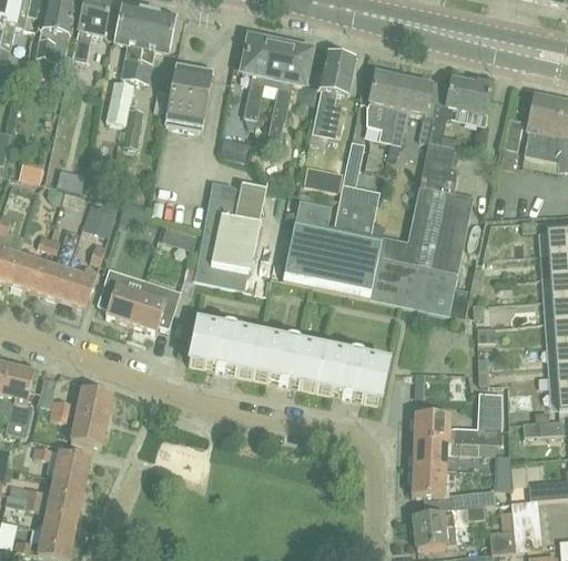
[(14,24),(23,27),(29,0),(8,0),(0,38),(0,60),(7,61),(14,24)]
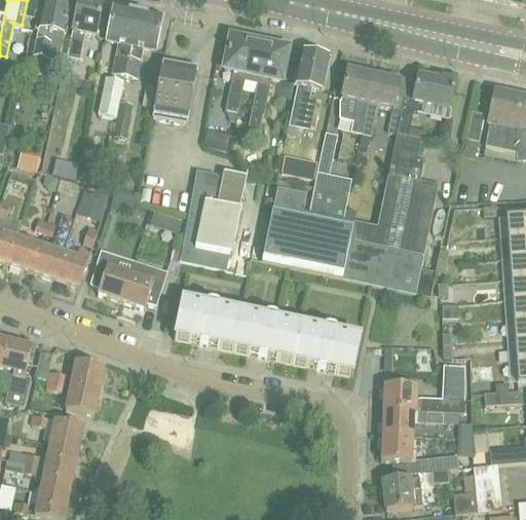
[(61,41),(70,0),(44,0),(42,11),(38,10),(35,25),(38,25),(33,52),(46,54),(49,39),(61,41)]
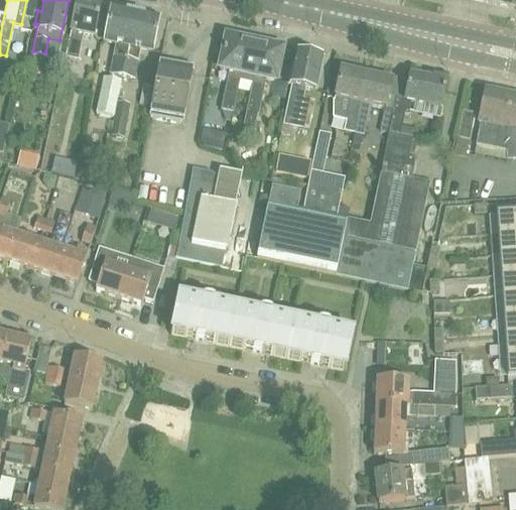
[(83,29),(93,31),(100,0),(77,0),(66,51),(77,54),(83,29)]
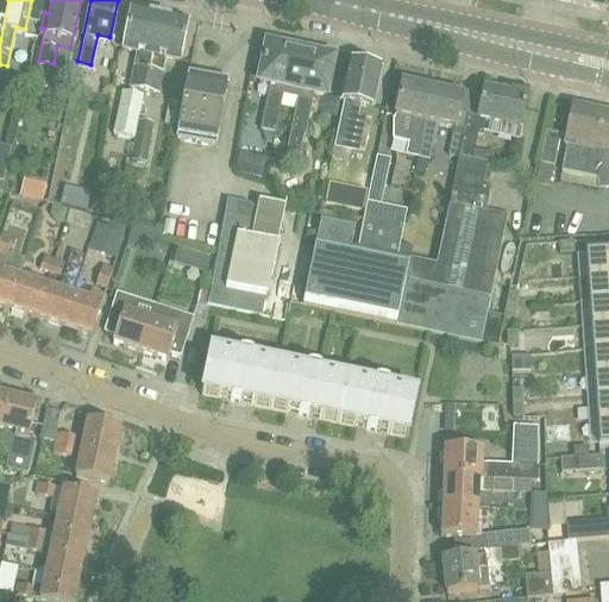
[(159,10),(148,7),(145,4),(138,2),(135,5),(132,4),(124,42),(136,45),(129,82),(143,85),(159,10)]
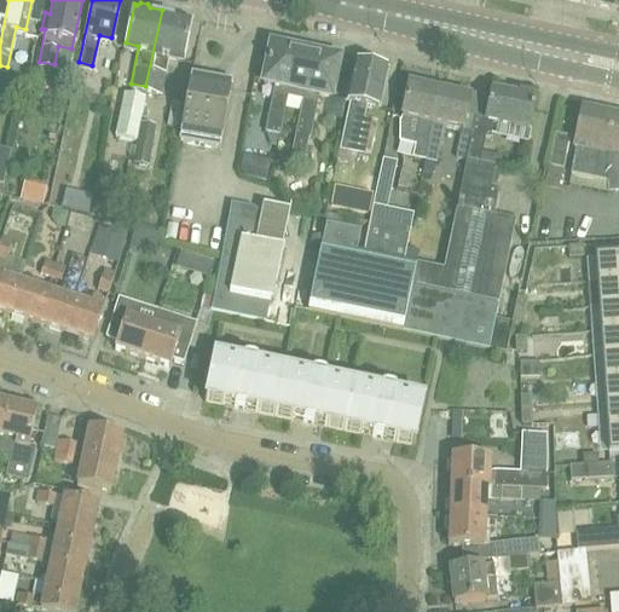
[(190,16),(186,16),(184,11),(178,10),(173,12),(162,10),(145,86),(160,90),(167,52),(181,56),(190,16)]
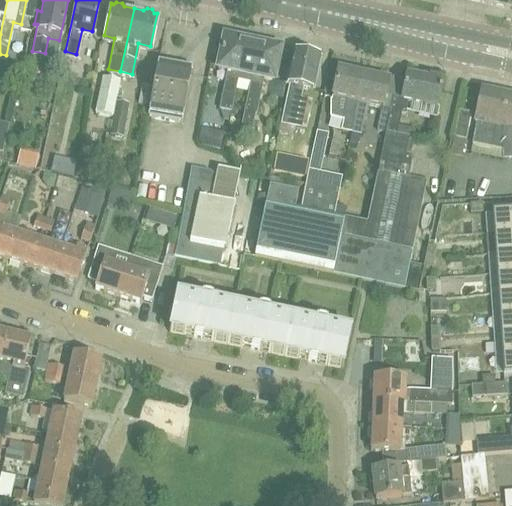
[(245,37),(244,37),(236,35),(236,32),(227,30),(226,33),(224,32),(217,64),(227,66),(221,96),(219,104),(230,107),(232,98),(233,98),(238,74),(245,37)]
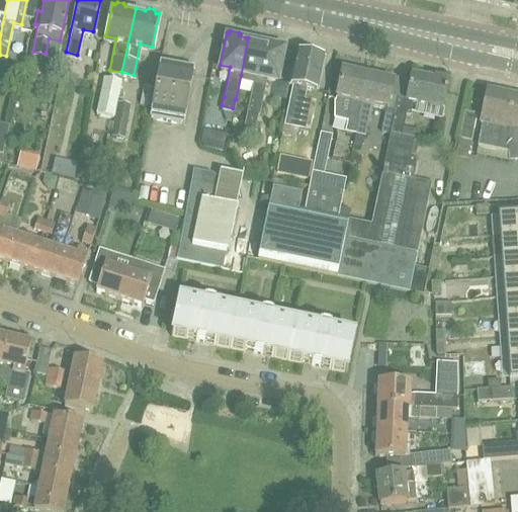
[(241,75),(253,78),(242,134),(253,136),(258,110),(259,110),(267,75),(277,77),(283,45),(281,45),(281,41),(272,39),(271,43),(263,40),(263,39),(262,38),(259,36),(256,35),(254,35),(251,35),(249,35),(247,35),(247,37),(248,37),(241,75)]
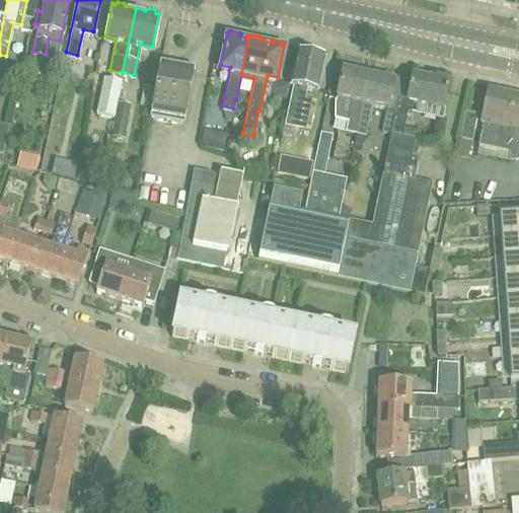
[(314,49),(311,51),(298,48),(294,65),(292,65),(289,80),(294,81),(285,120),(298,123),(306,83),(317,85),(324,54),(321,53),(319,50),(314,49)]
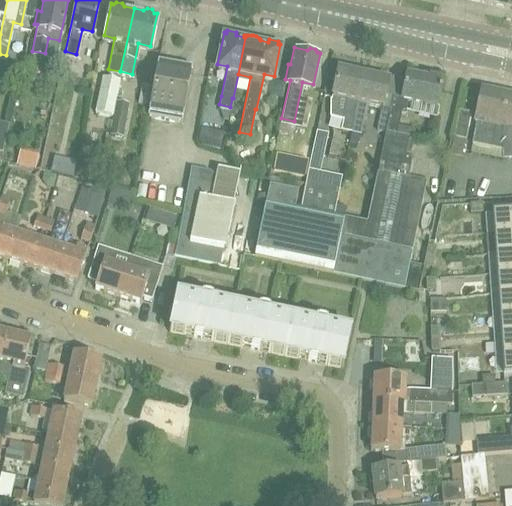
[(147,112),(181,118),(192,62),(185,61),(185,64),(164,60),(164,57),(158,56),(147,112)]
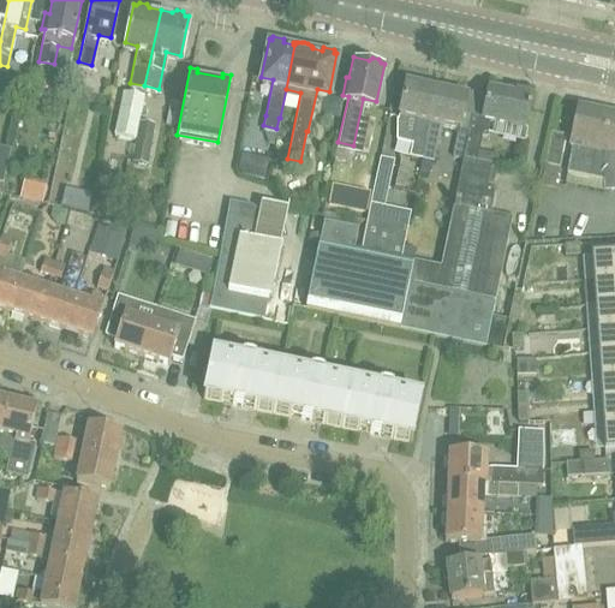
[(422,153),(436,83),(406,77),(398,114),(396,114),(395,135),(398,135),(398,132),(413,137),(411,150),(422,153)]
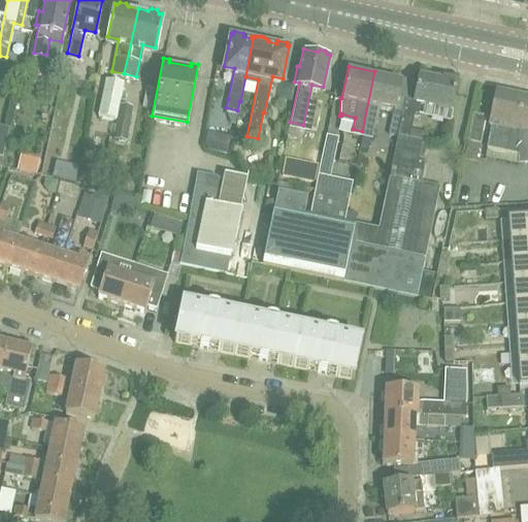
[(395,106),(401,77),(374,71),(362,131),(371,132),(374,117),(376,117),(380,103),(395,106)]
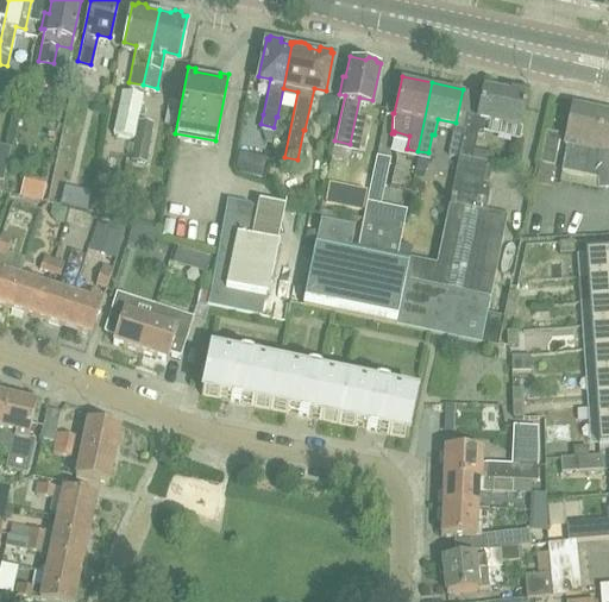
[(468,110),(464,124),(457,162),(437,261),(409,255),(396,321),(429,327),(432,328),(479,338),(497,342),(503,315),(504,311),(487,307),(490,292),(507,212),(490,208),(483,207),(489,180),(485,179),(488,163),(491,164),(493,160),(471,154),(473,145),(476,131),(481,132),(482,130),(485,113),(520,120),(525,94),(523,93),(525,91),(512,87),(510,91),(483,85),(478,112),(472,111),(468,110)]
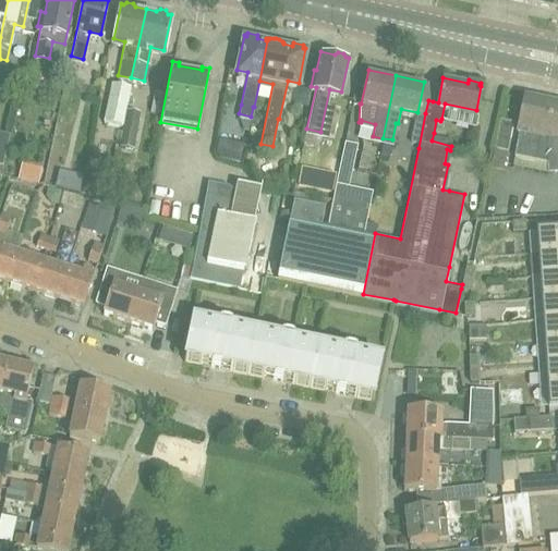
[(129,83),(112,80),(104,118),(120,121),(124,103),(129,83)]
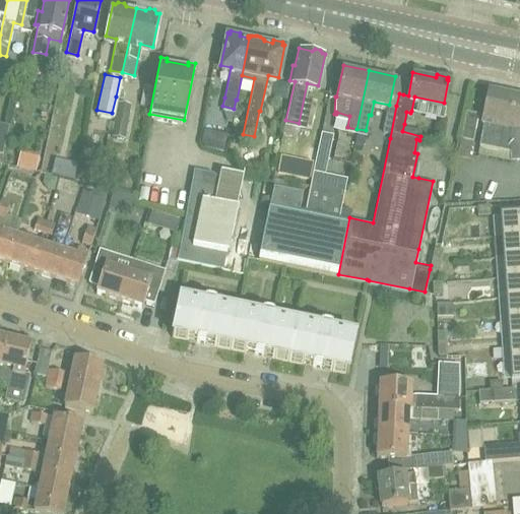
[(505,123),(511,92),(489,87),(481,118),(485,119),(477,150),(481,150),(498,154),(499,149),(500,145),(500,144),(505,123)]
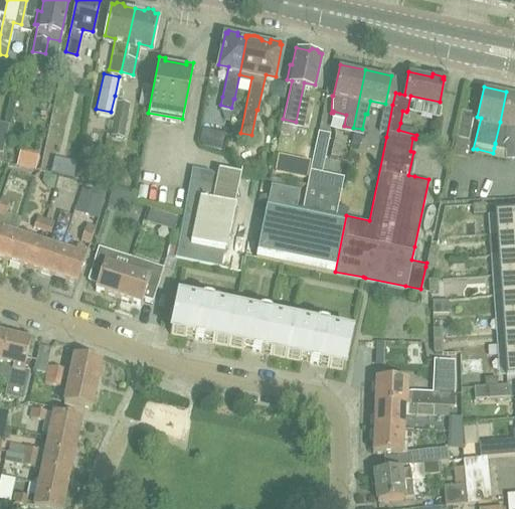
[(514,94),(506,92),(500,122),(495,143),(495,144),(494,148),(493,153),(507,156),(507,155),(514,154),(514,94)]
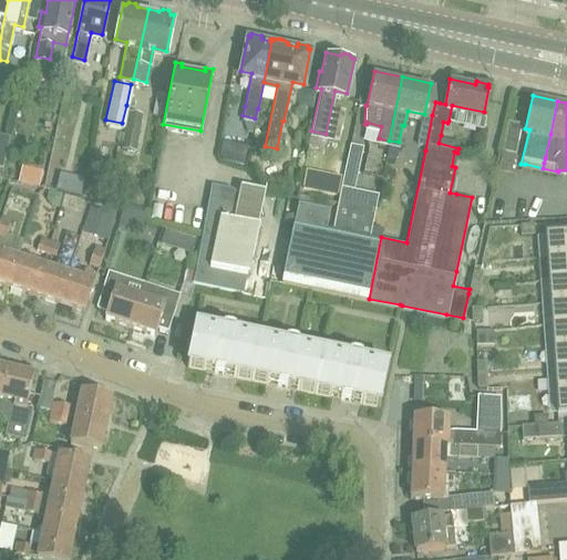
[(126,105),(122,123),(117,143),(134,146),(143,110),(126,105)]
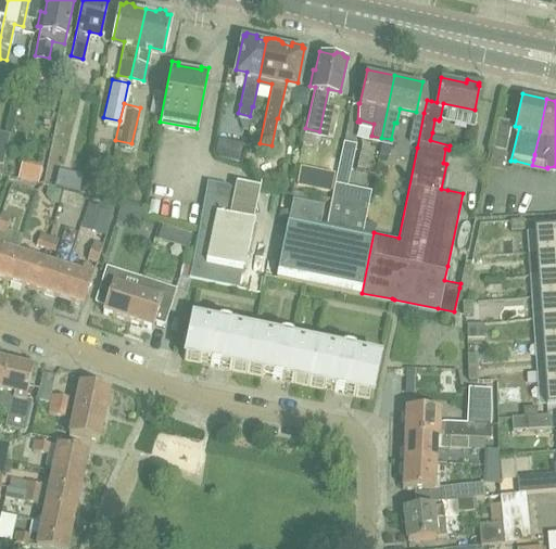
[(417,148),(424,113),(416,112),(408,145),(417,148)]
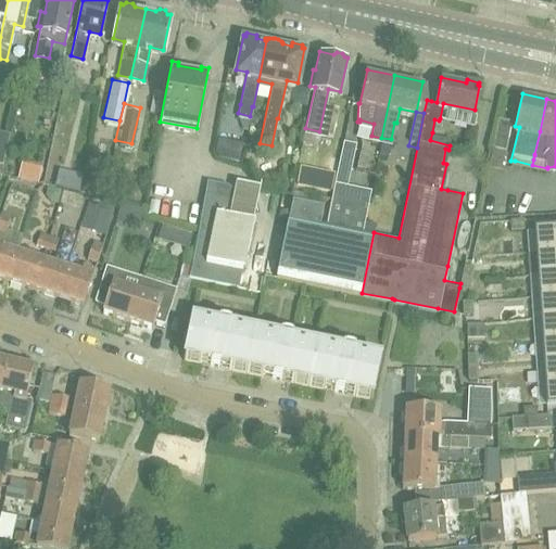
[(0,157),(4,160),(10,131),(0,128),(0,157)]
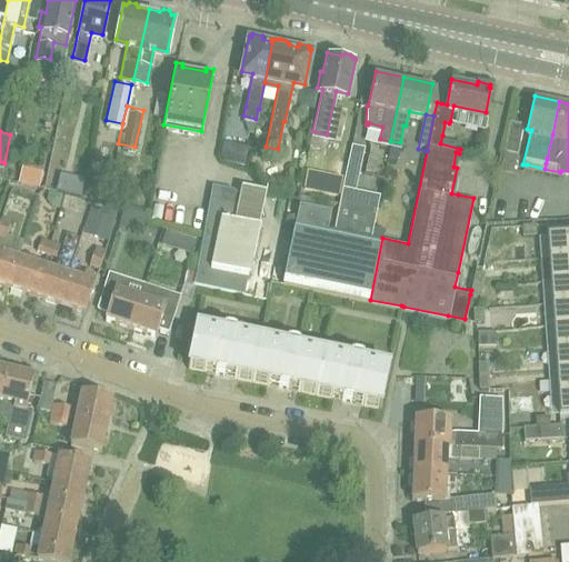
[(317,186),(326,146),(315,142),(306,183),(317,186)]
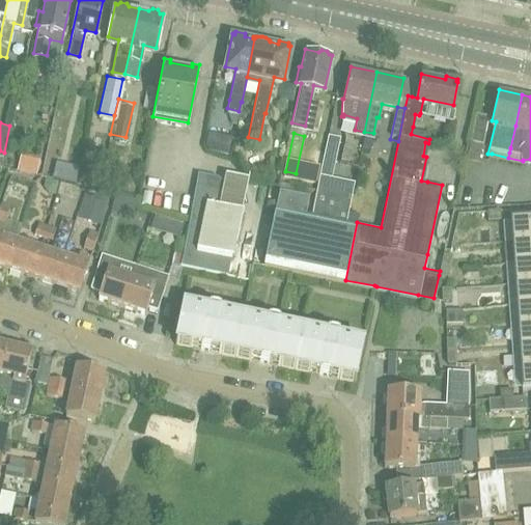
[(313,211),(346,218),(355,176),(334,172),(341,135),(329,133),(322,169),(313,211)]
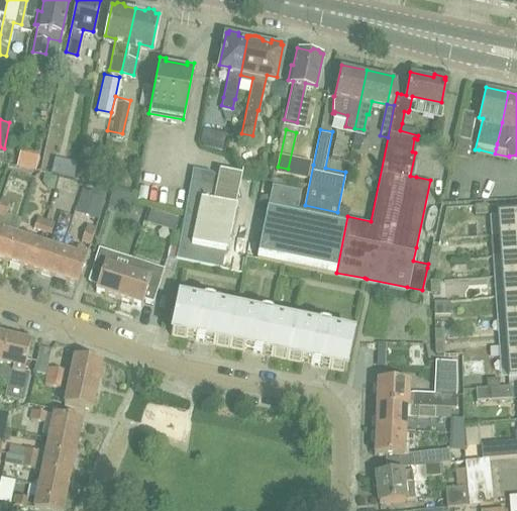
[(454,150),(462,152),(467,154),(470,136),(458,134),(457,134),(454,148),(454,150)]
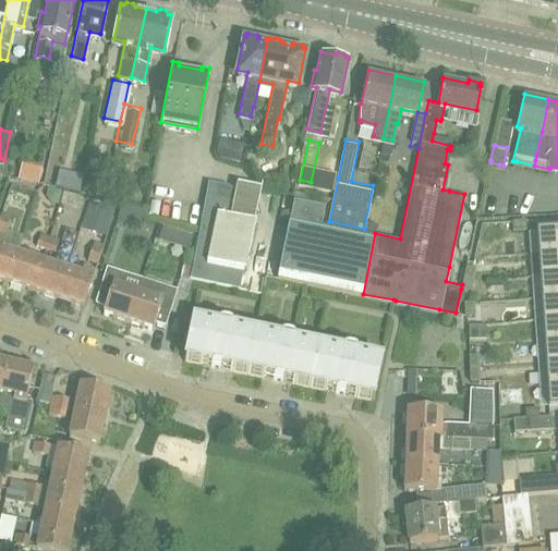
[(190,274),(240,285),(253,219),(249,218),(230,213),(235,188),(229,182),(208,179),(193,257),(190,274)]
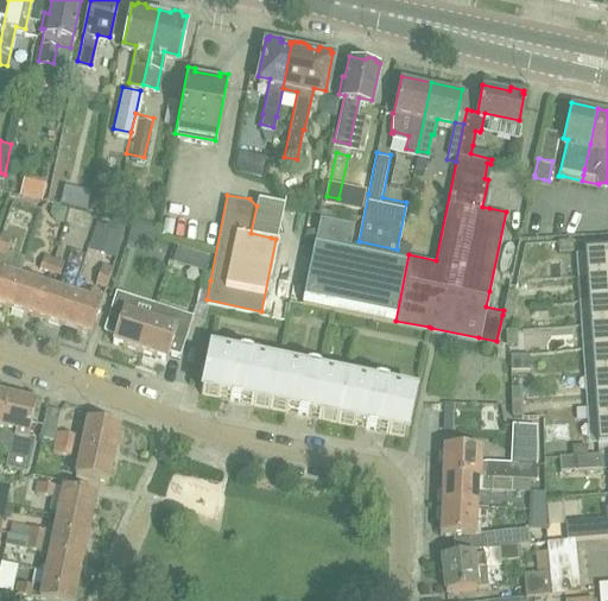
[(67,207),(51,203),(50,213),(54,220),(63,222),(67,207)]
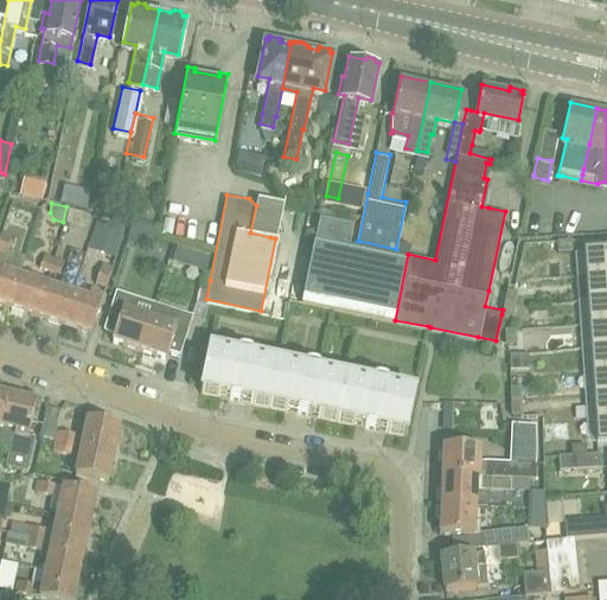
[(351,240),(356,218),(321,211),(317,231),(351,240)]
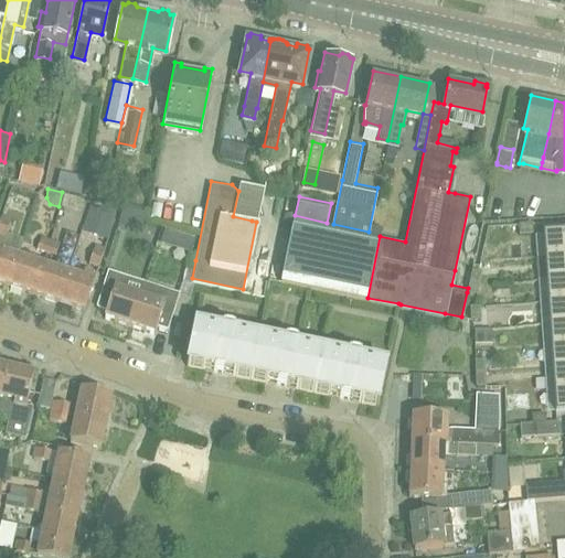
[(114,210),(88,201),(81,224),(106,233),(114,210)]
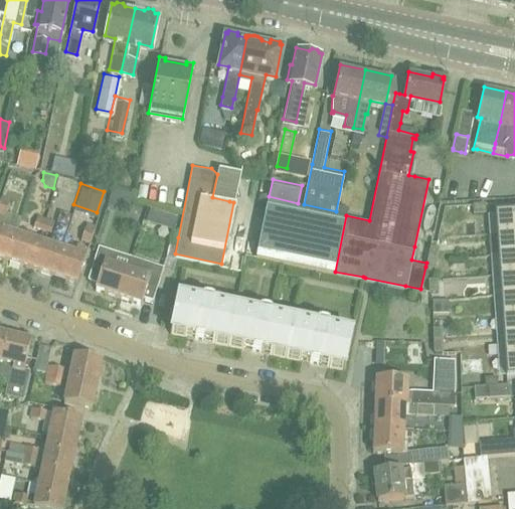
[(109,198),(120,201),(124,187),(113,183),(109,198)]
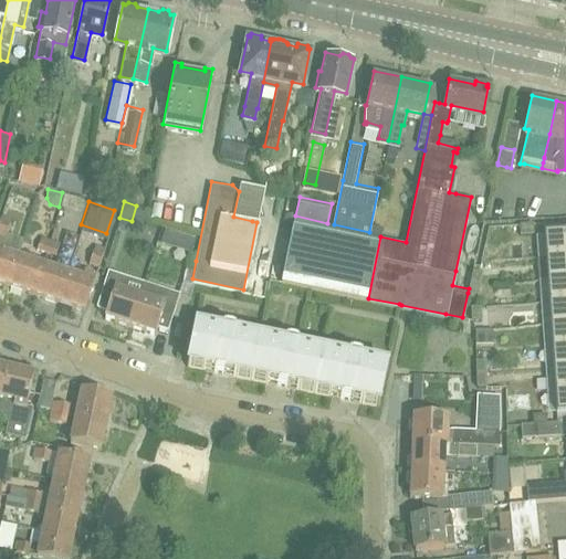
[(1,214),(0,219),(0,233),(7,235),(12,218),(1,214)]
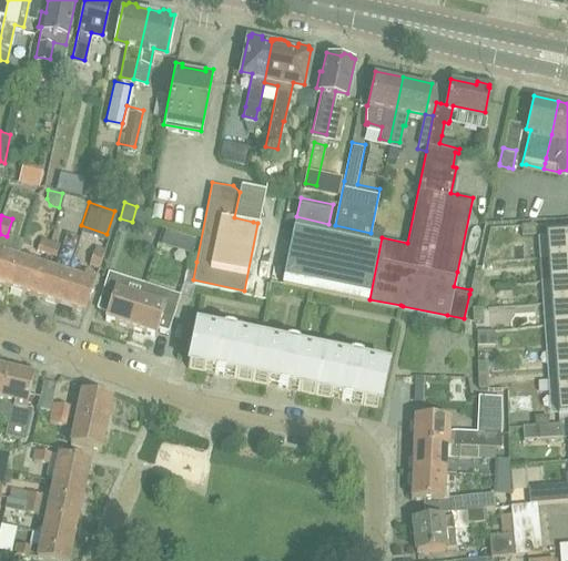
[(296,216),(283,279),(369,299),(382,237),(383,235),(371,233),(335,225),(328,224),(296,216)]
